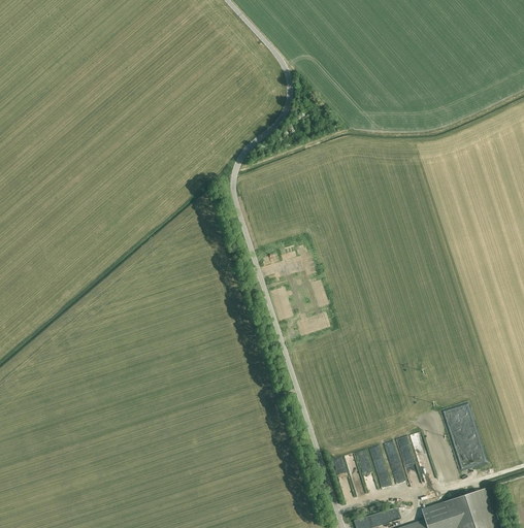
[(418,432),(408,435),(412,446),(420,442),(421,447),(423,447),(418,432)]
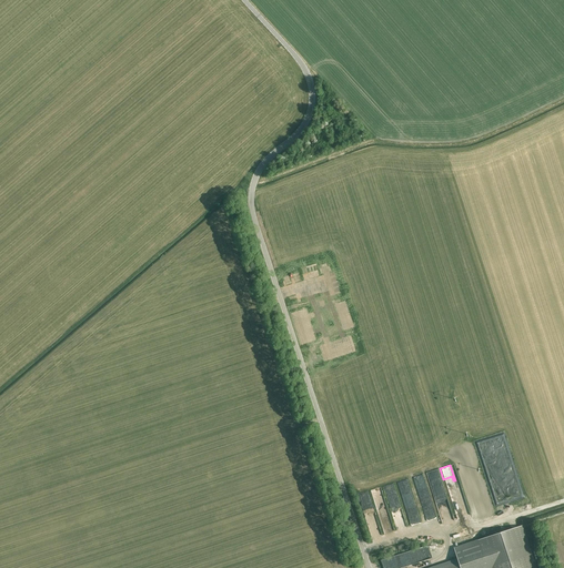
[(404,479),(395,483),(401,503),(410,500),(404,479)]
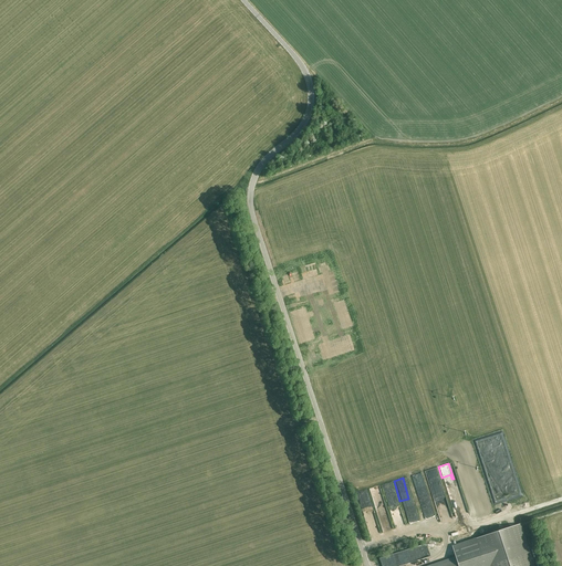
[(394,502),(388,481),(380,484),(383,495),(388,493),(392,503),(394,502)]
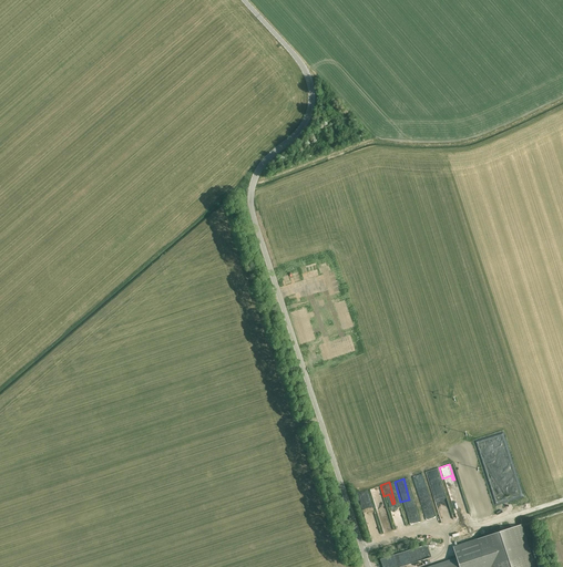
[(458,511),(452,512),(453,517),(466,514),(463,504),(457,506),(458,511)]
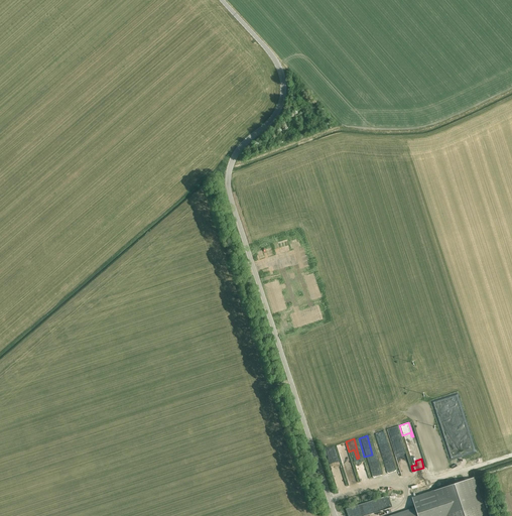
[(409,508),(385,515),(484,515),(480,503),(471,477),(429,491),(407,498),(411,507),(412,512),(411,513),(409,508)]
